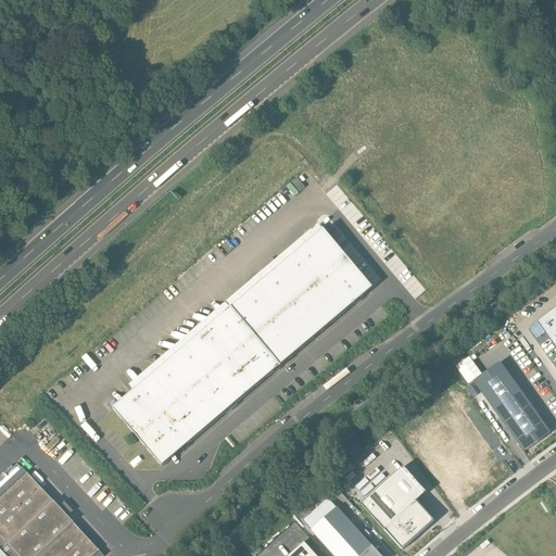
[(472,118),(458,128),(467,139),(481,129),(472,118)]
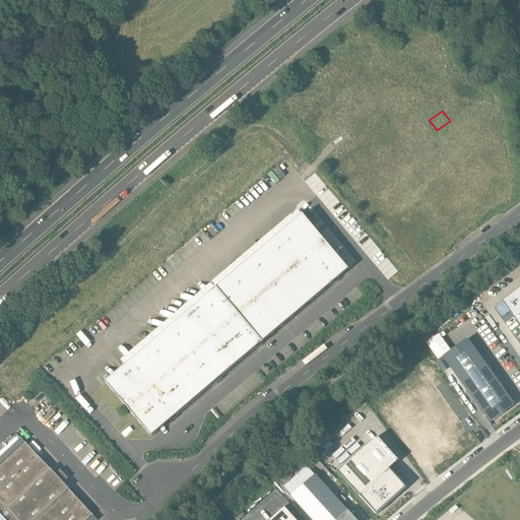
[(278,166),(273,171),(283,182),(288,177),(278,166)]
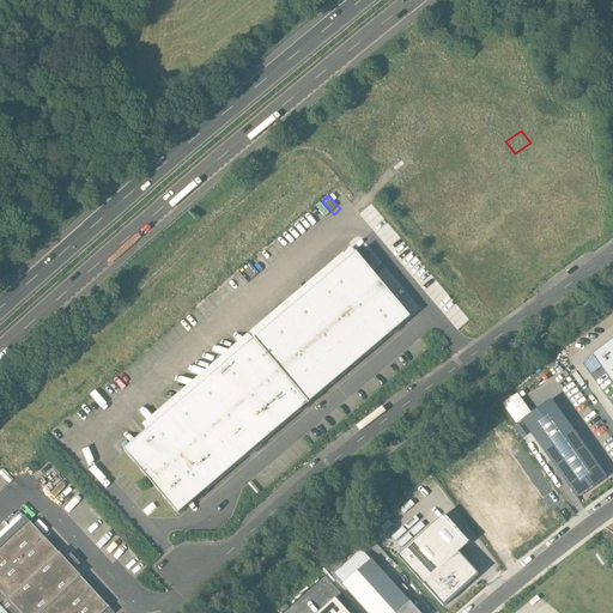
[(358,248),(255,334),(309,399),(412,311),(358,248)]
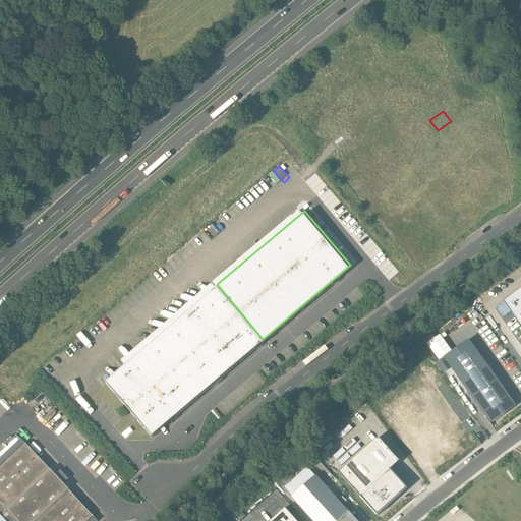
[(263,339),(217,284),(105,380),(151,431),(263,339)]
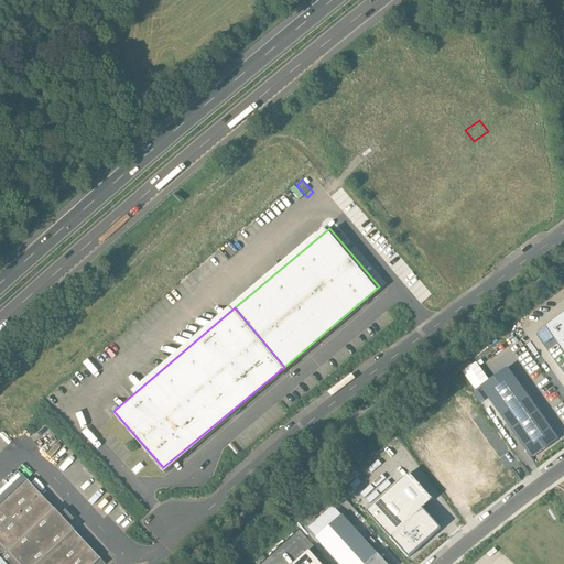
[(563,313),(545,326),(563,351),(563,313)]
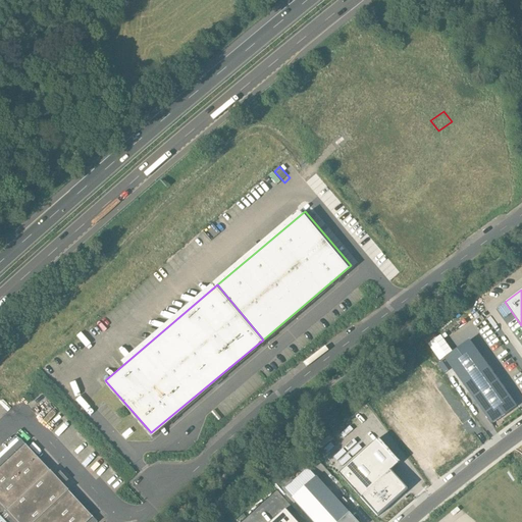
[(469,341),(444,358),(491,424),(517,407),(469,341)]
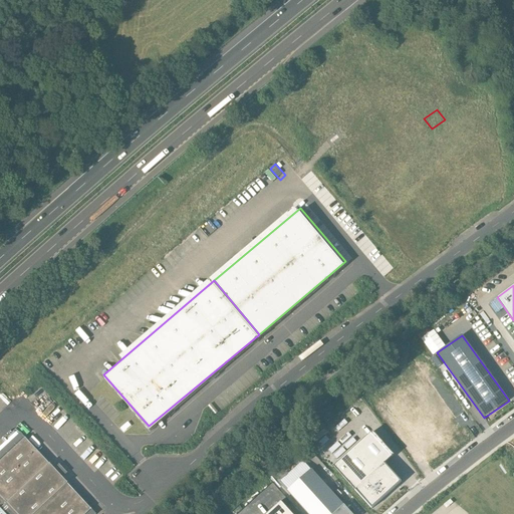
[(0,447),(0,455),(22,435),(18,431),(0,447)]
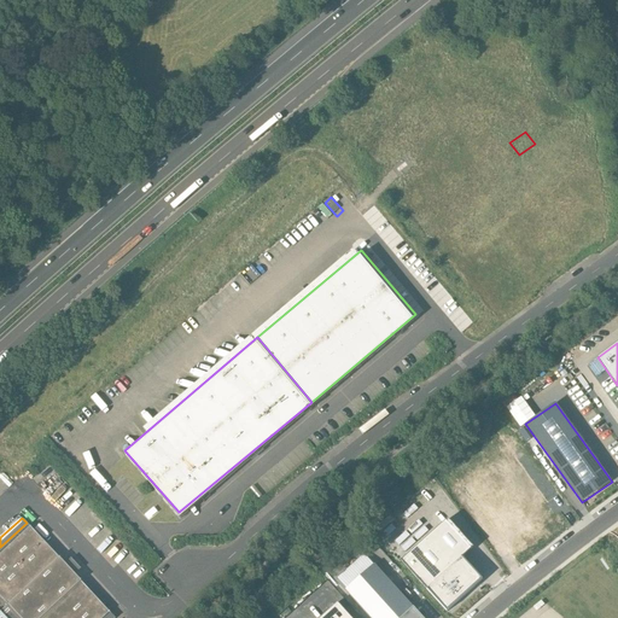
[(473,548),(448,519),(401,561),(447,612),(483,579),(462,558),(473,548)]
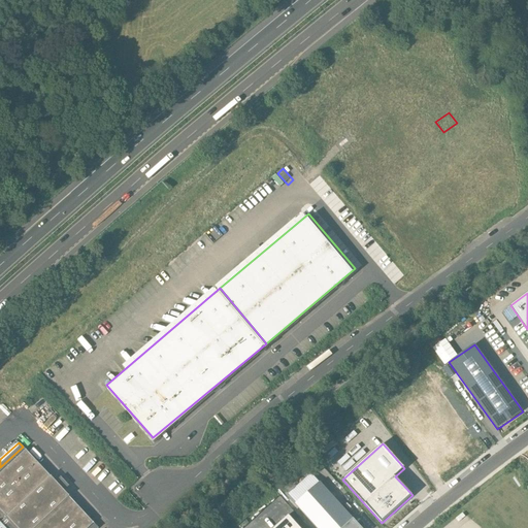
[(0,527),(85,527),(93,521),(23,447),(0,467),(0,527)]
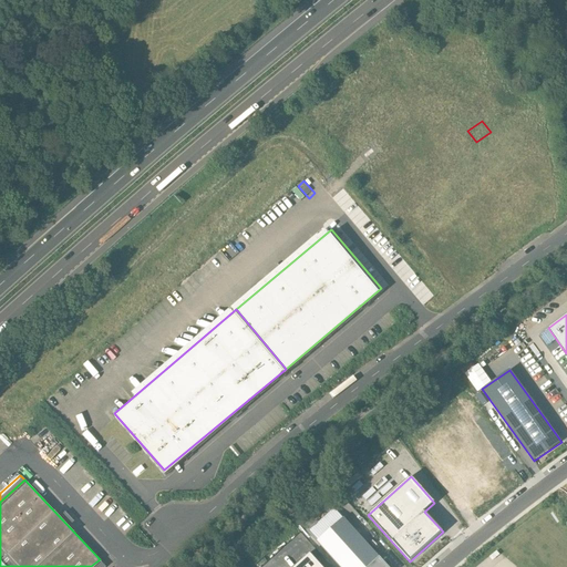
[(388,566),(343,518),(318,542),(340,566),(388,566)]
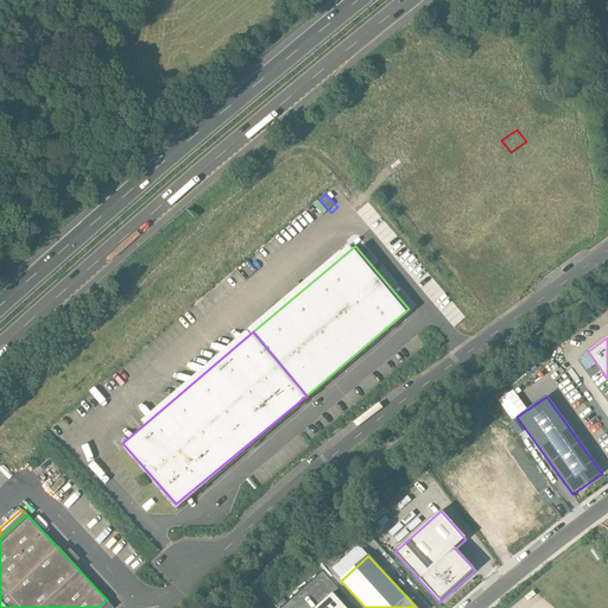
[(344,607),(333,594),(316,607),(344,607)]
